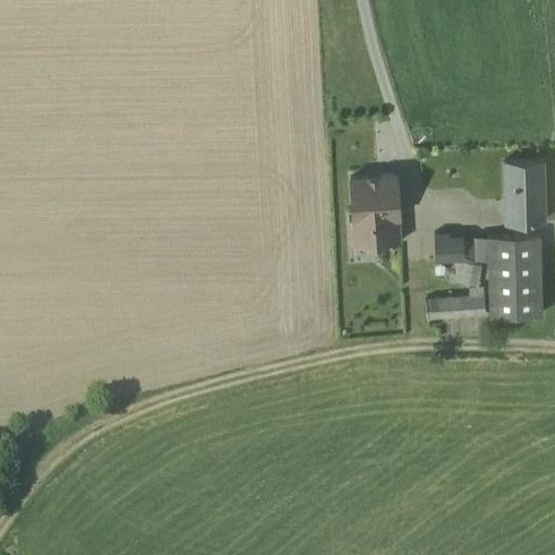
[(504,161),(505,225),(547,224),(545,160),(504,161)]
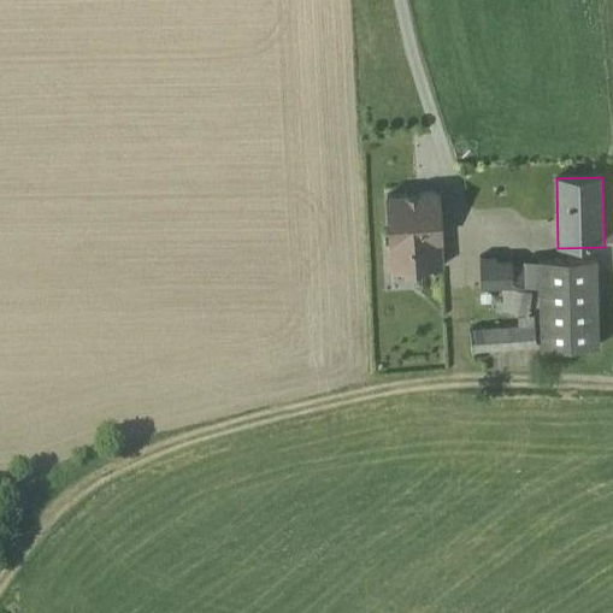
[(446,269),(440,190),(385,194),(389,242),(385,242),(387,269),(387,270),(422,267),(422,270),(446,269)]
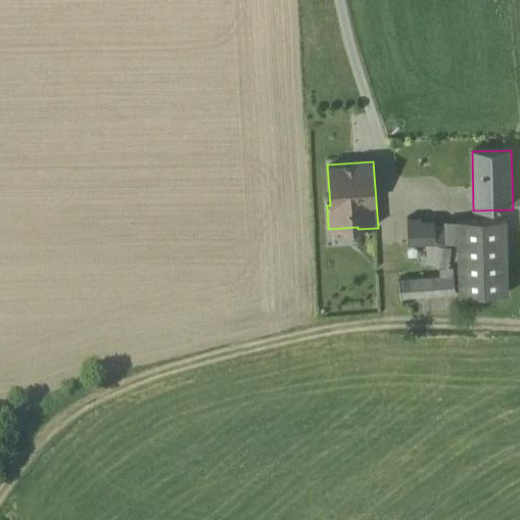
[(422,219),(408,219),(409,245),(458,244),(460,297),(508,295),(507,221),(444,223),(444,225),(435,226),(435,221),(422,221),(422,219)]
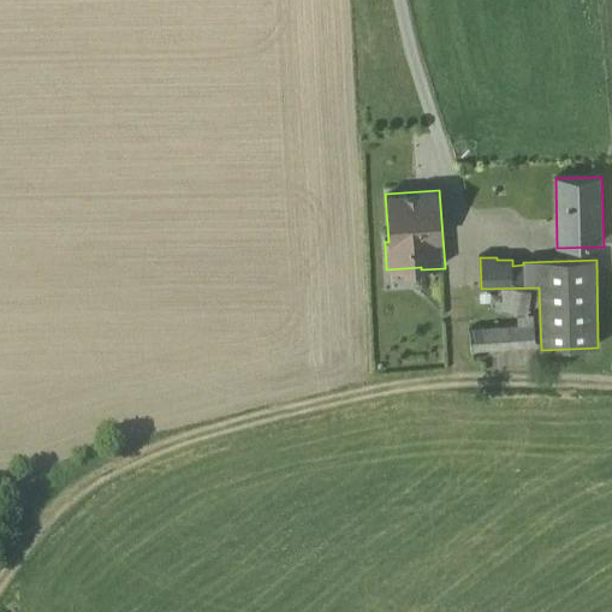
[(497,303),(495,313),(511,316),(512,313),(528,316),(532,295),(506,290),(503,304),(497,303)]
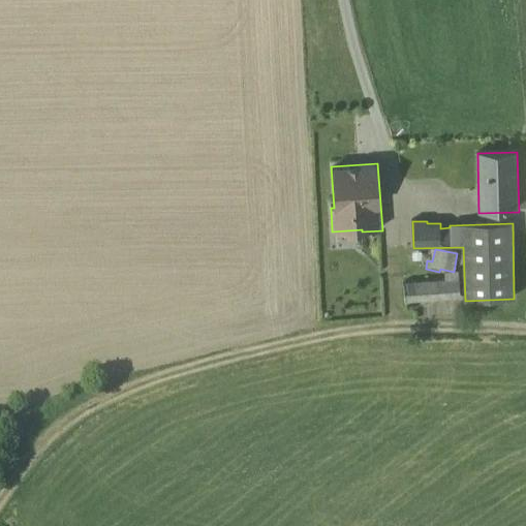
[(461,299),(459,273),(445,274),(445,281),(404,284),(406,304),(461,299)]
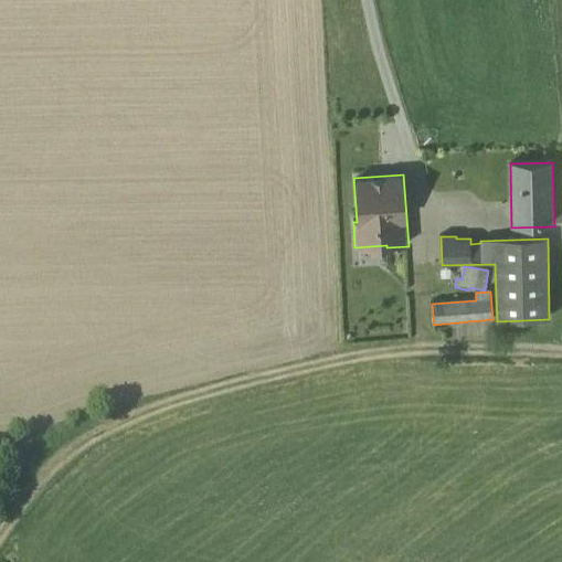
All buildings are outlined.
